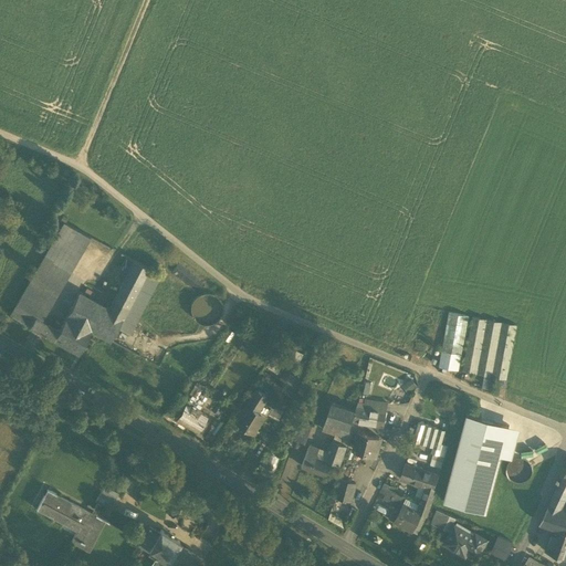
[(59,276),(35,315),(42,320),(90,237),(64,222),(39,265),(59,276)]
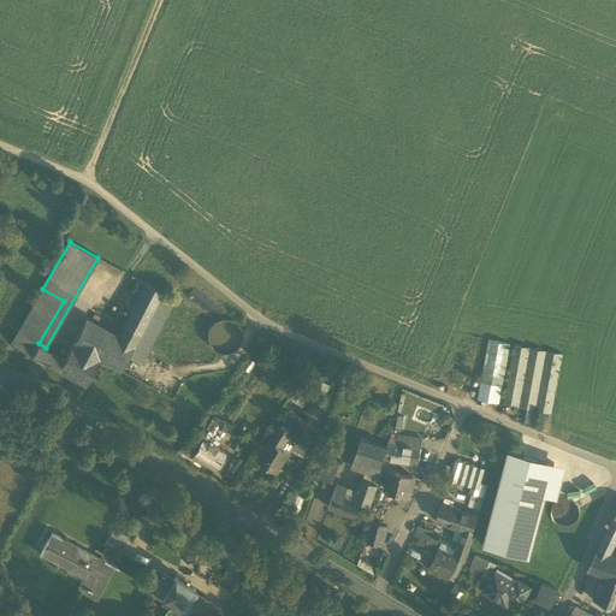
[(130,291),(140,296),(146,283),(137,278),(130,291)]
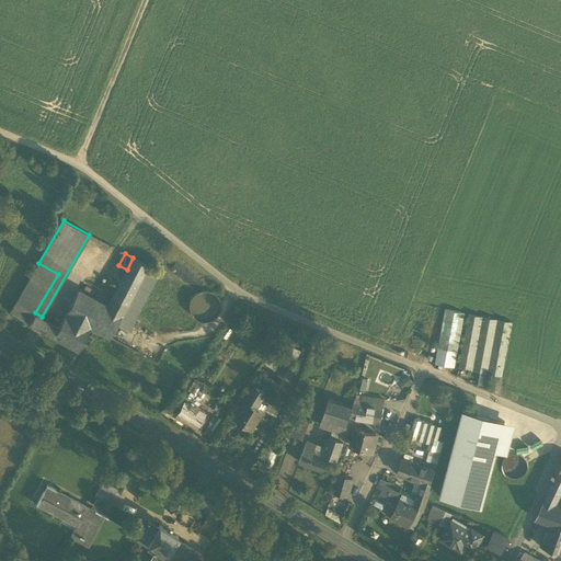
[(155,270),(133,258),(127,270),(107,306),(78,289),(65,312),(90,327),(110,336),(116,324),(124,329),(127,323),(129,325),(158,272),(155,270)]
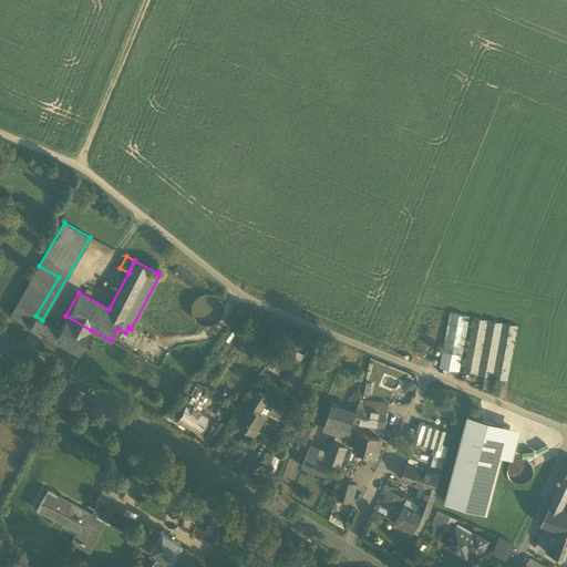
[(172,271),(198,292),(206,284),(179,263),(172,271)]
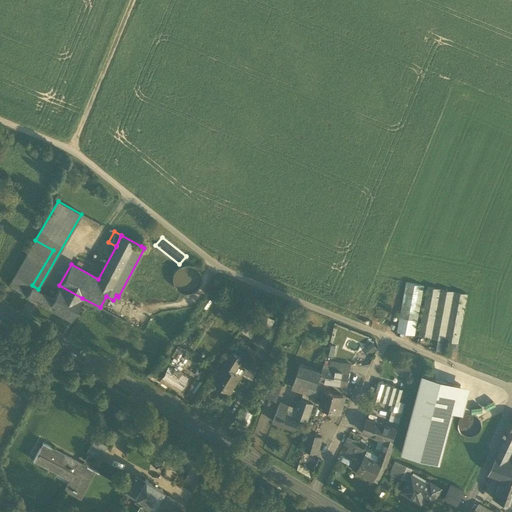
[(9,284),(27,294),(32,285),(53,250),(35,240),(9,284)]
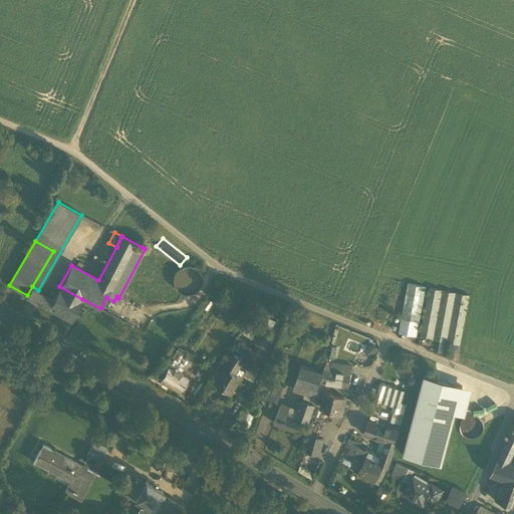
[(186,293),(192,292),(197,289),(201,283),(202,277),(199,271),(195,267),(189,265),(183,265),(177,269),(174,274),(173,280),(175,286),(180,291),(186,293)]
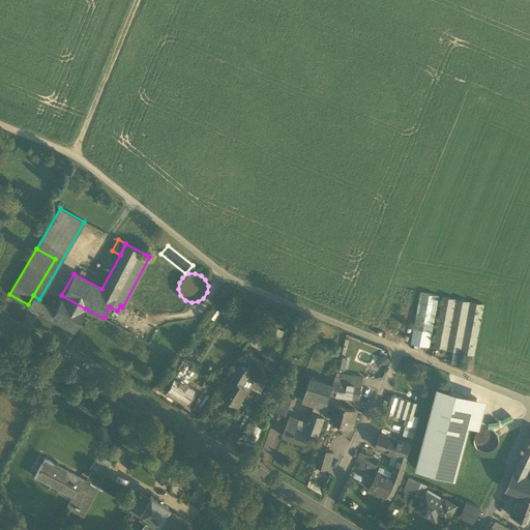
[(411,343),(431,347),(440,295),(421,292),(411,343)]
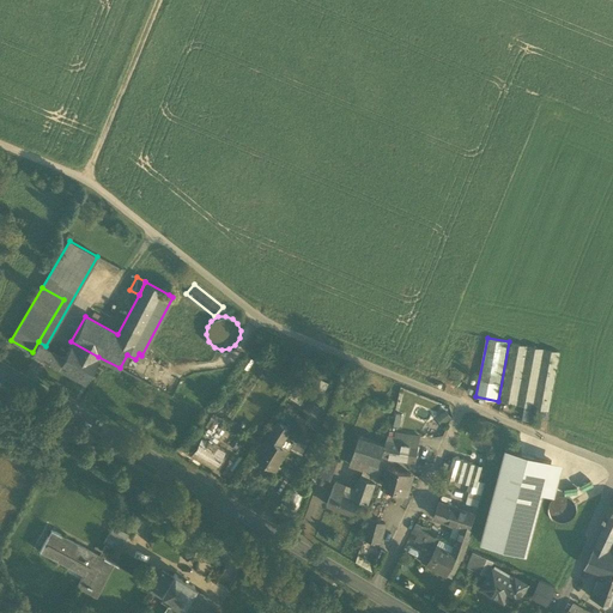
[(32,352),(40,356),(46,346),(38,341),(32,352)]
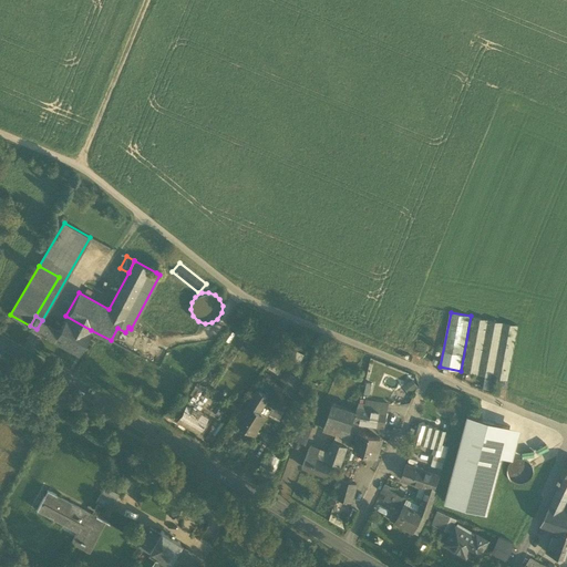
[(60,327),(59,328),(53,339),(79,352),(91,330),(65,316),(60,326),(60,327)]
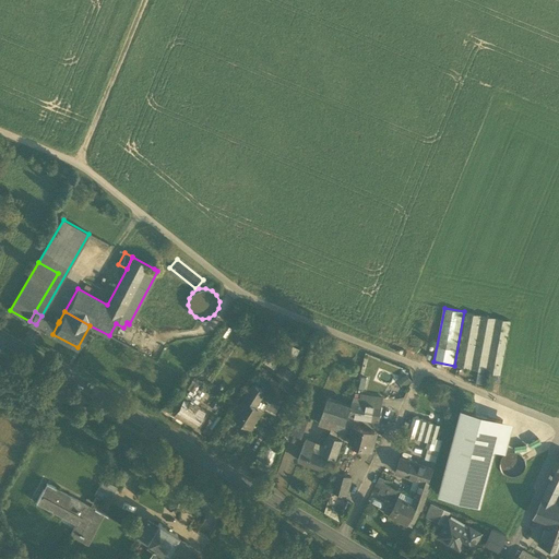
[(458,366),(501,375),(512,321),(467,312),(458,366)]
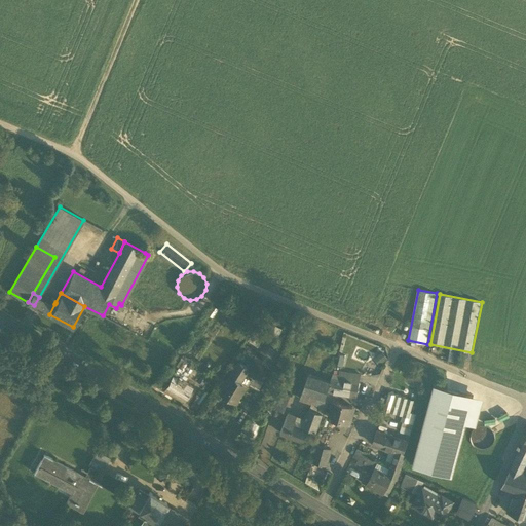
[(45,300),(39,297),(34,305),(40,308),(45,300)]
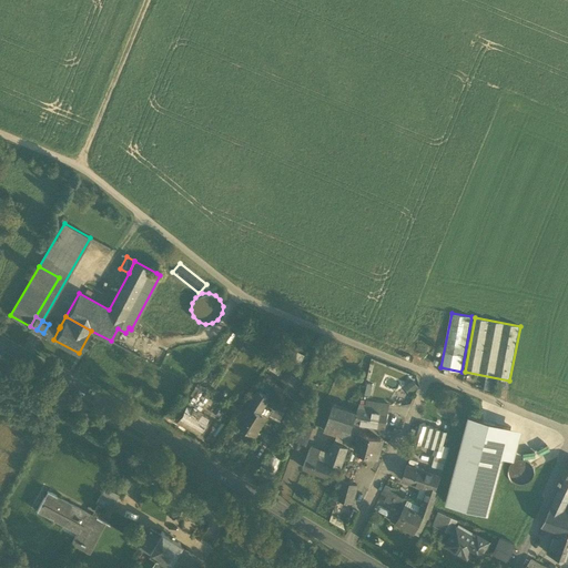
[(57,328),(49,324),(43,333),(53,340),(60,327),(57,328)]
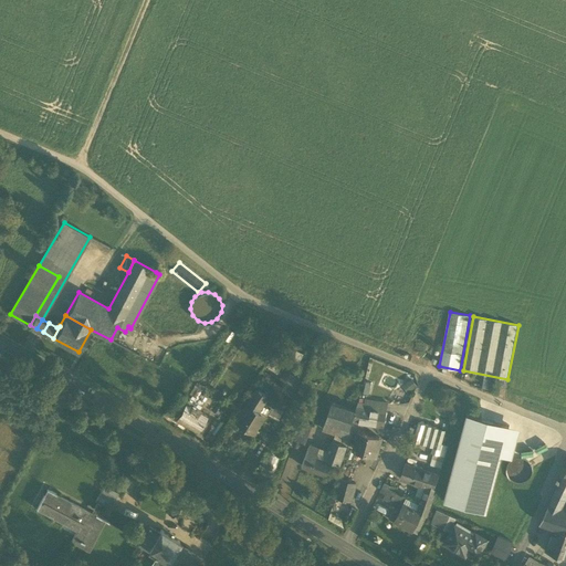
[(265,338),(275,345),(280,337),(271,331),(265,338)]
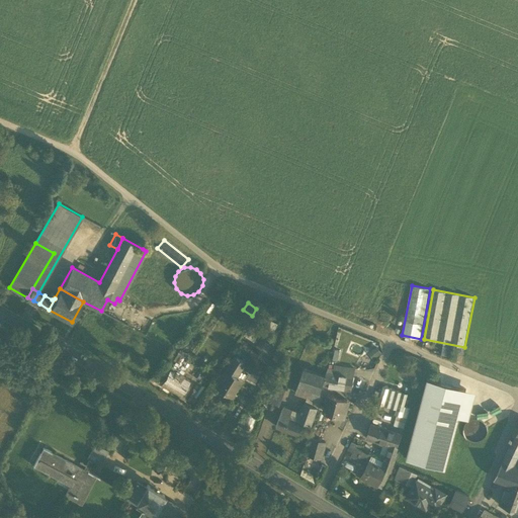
[(255,340),(260,329),(250,324),(244,334),(255,340)]
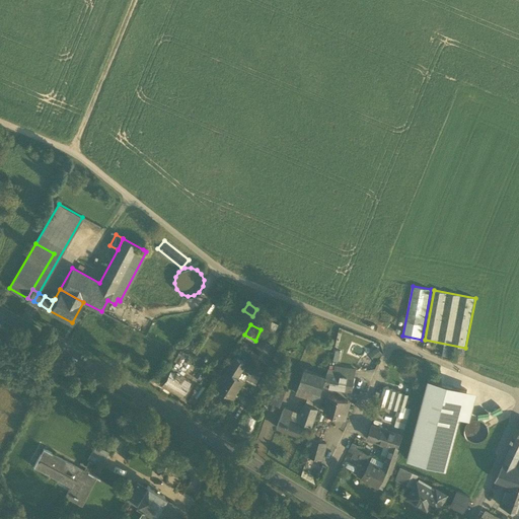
[(373,357),(382,353),(378,346),(369,350),(373,357)]
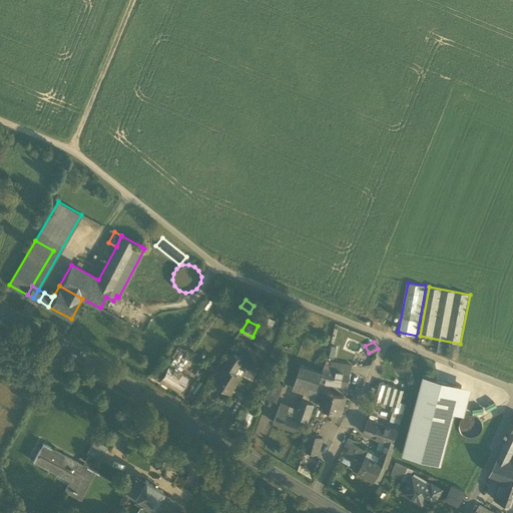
[(168,365),(176,370),(185,355),(175,350),(171,356),(173,357),(168,365)]
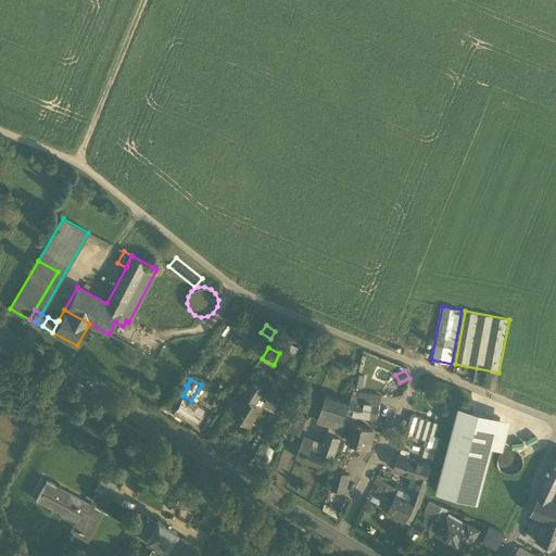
[(234,415),(249,425),(261,406),(254,403),(263,389),(253,382),(245,394),(247,394),(234,415)]
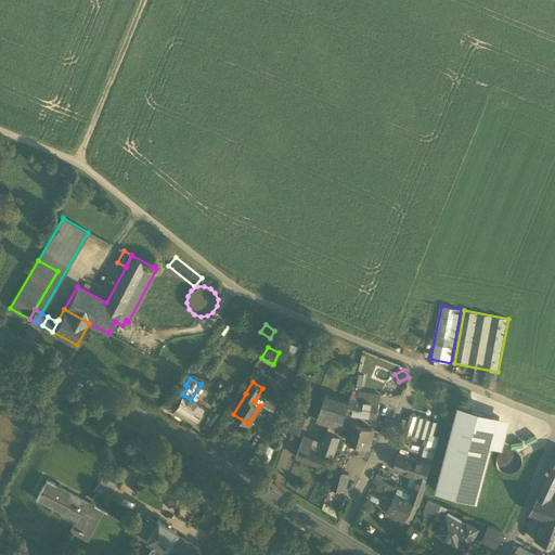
[(358,400),(378,403),(381,395),(359,391),(358,400)]
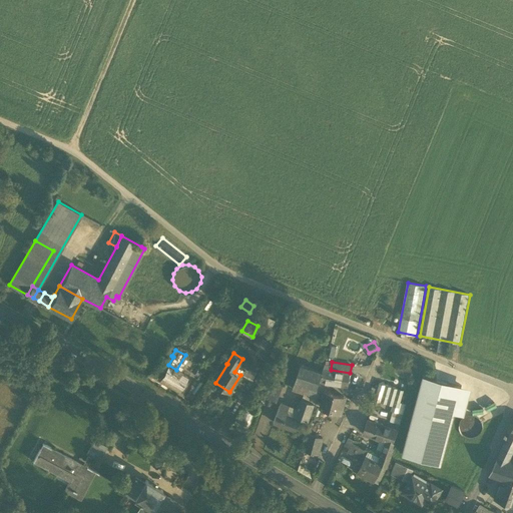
[(244,373),(253,377),(258,367),(248,363),(244,373)]
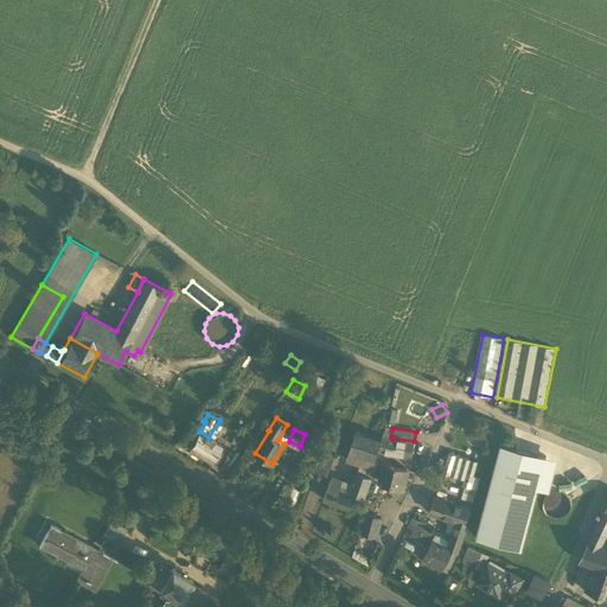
[(189,449),(212,462),(222,446),(209,438),(199,432),(189,449)]
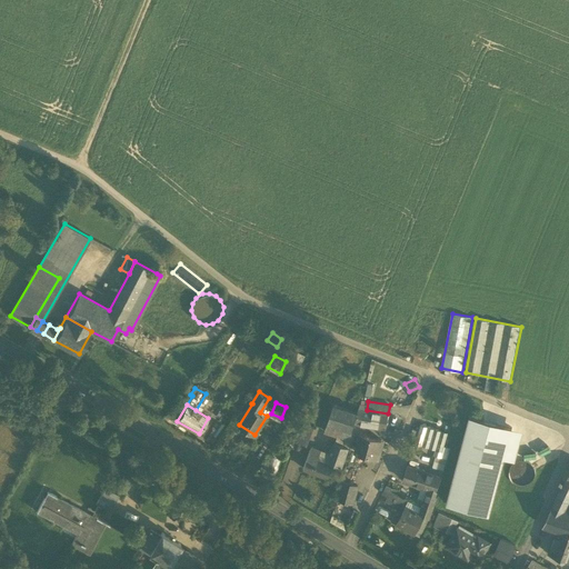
[(351,430),(355,422),(358,412),(333,405),(325,430),(338,435),(351,439),(351,437),(351,430)]
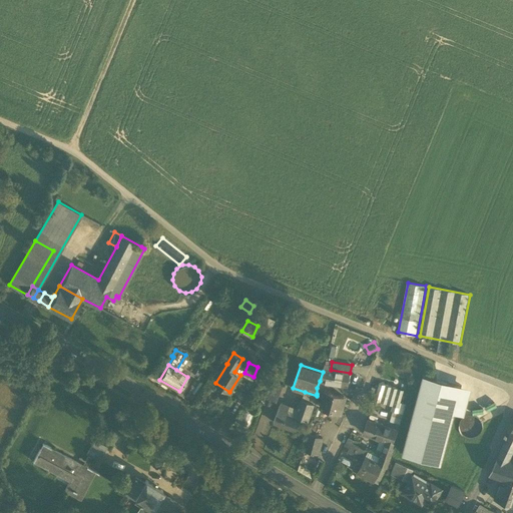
[(324,369),(323,372),(320,381),(347,385),(350,373),(331,370),(324,369)]
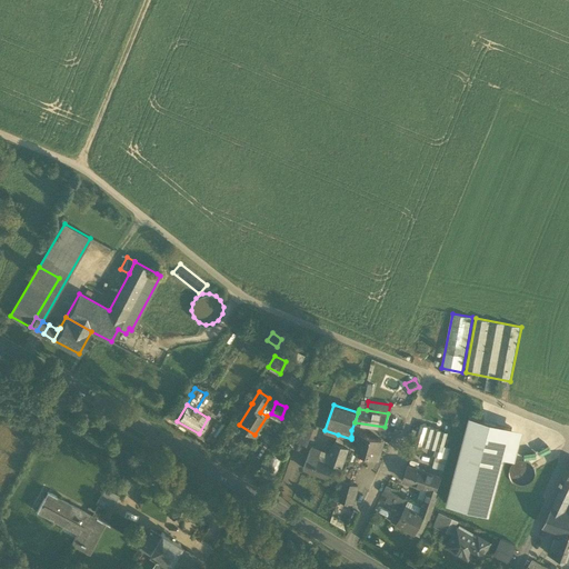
[(446,502),(489,513),(503,457),(512,428),(469,417),(446,502)]
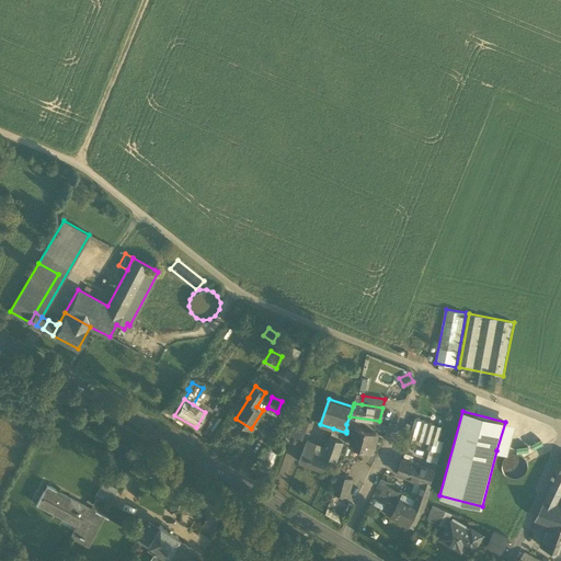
[(292,433),(300,437),(307,419),(298,415),(292,433)]
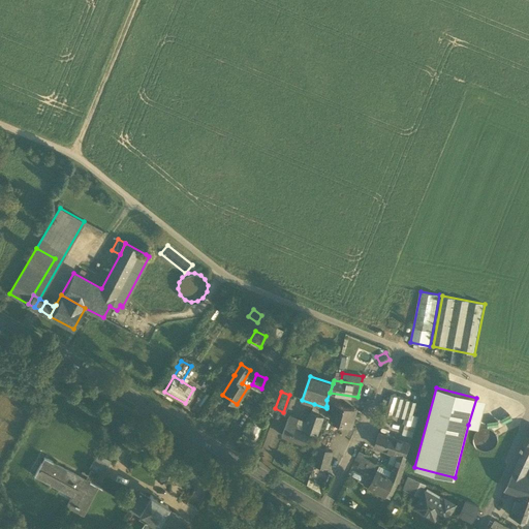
[(408,419),(411,419),(416,402),(391,395),(389,401),(385,411),(385,412),(408,419)]
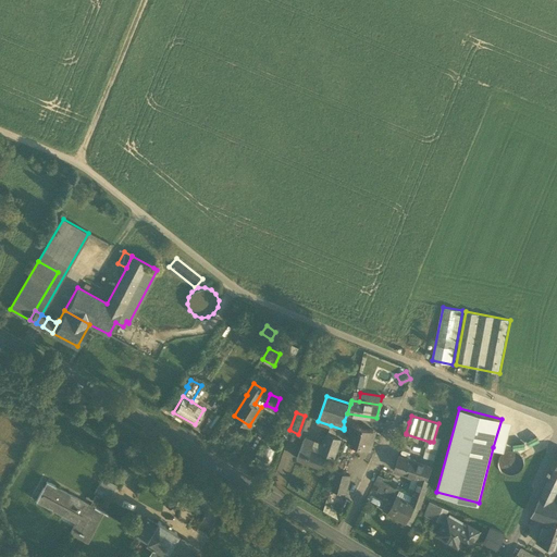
[(511,421),(502,419),(493,447),(504,450),(511,421)]
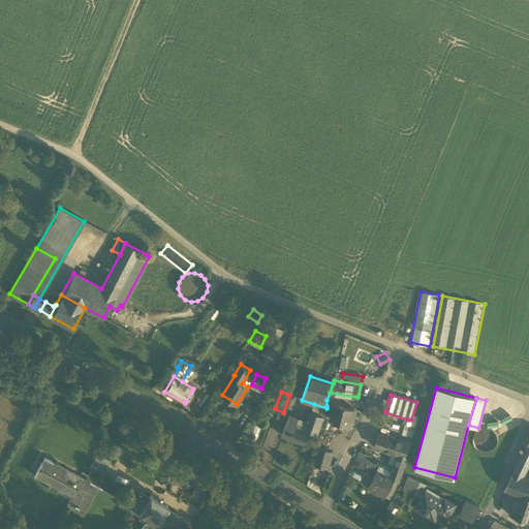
[(380,410),(385,411),(389,401),(383,399),(380,410)]
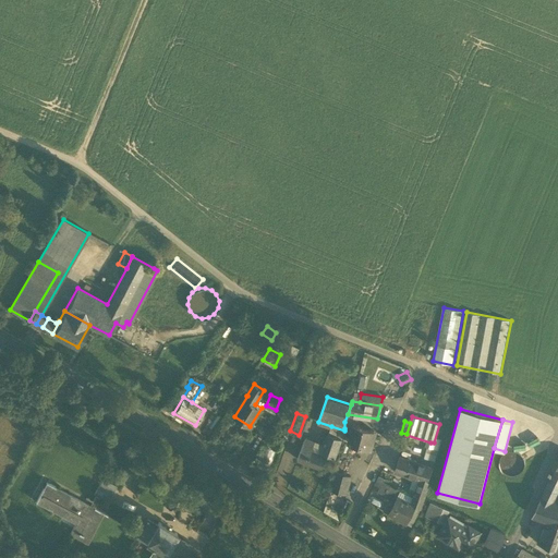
[(349,441),(370,448),(374,431),(354,425),(353,425),(352,432),(349,441)]
